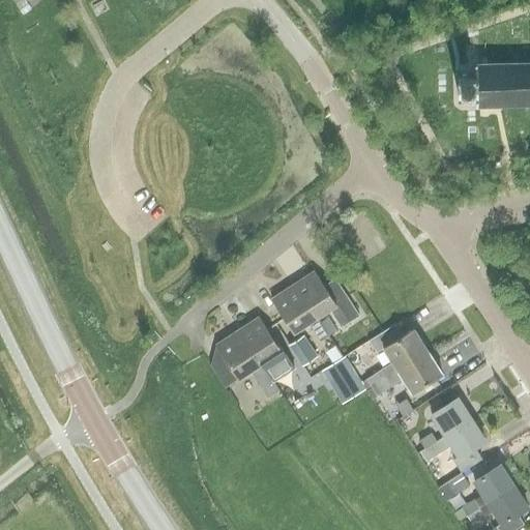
[(529,63),(475,65),(475,77),(458,77),(459,96),(476,96),(476,107),(478,107),(529,106),(529,63)]
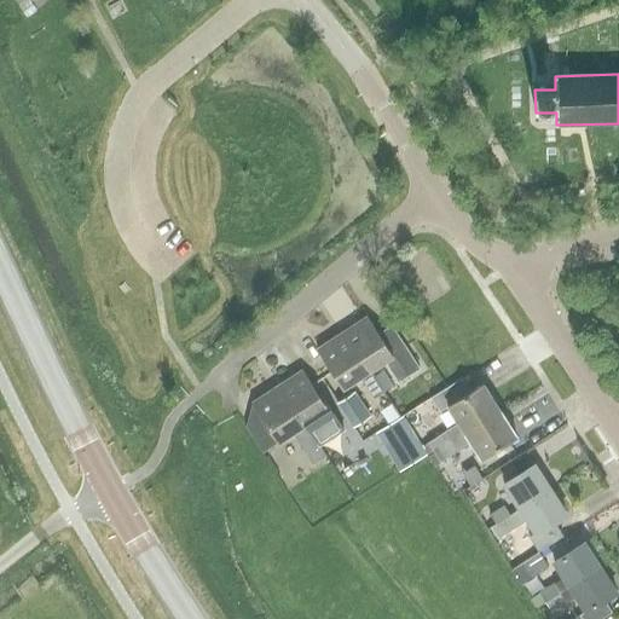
[(369,374),(371,371),(386,362),(399,383),(420,369),(392,327),(379,335),(368,317),(342,334),(369,374)]
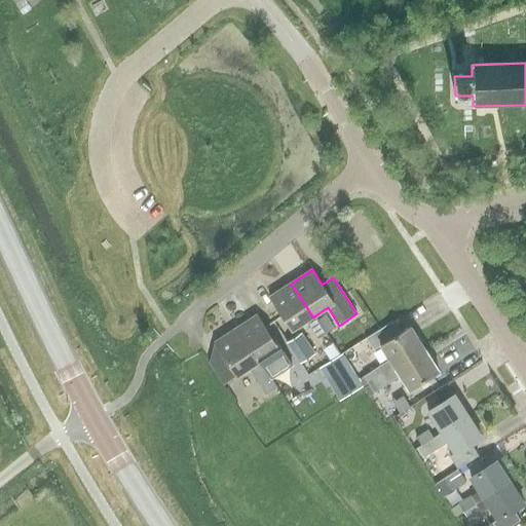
[(318,339),(327,334),(315,315),(313,317),(291,284),(269,297),(292,331),(307,322),(318,339)]
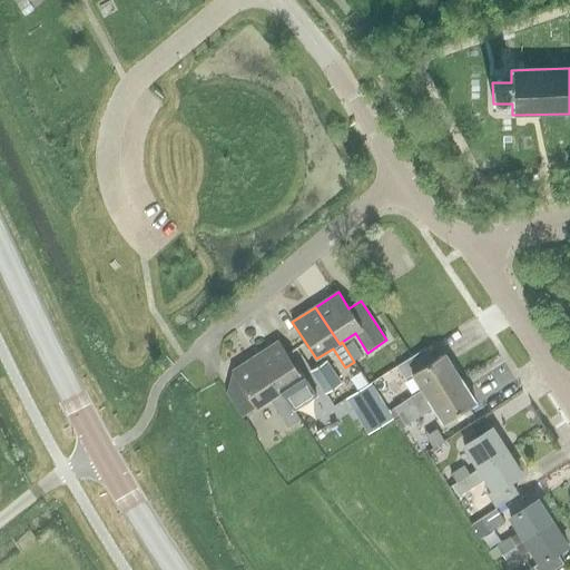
[(279,393),(282,391),(295,383),(307,402),(317,395),(304,375),(302,376),(278,341),(256,356),(279,393)]
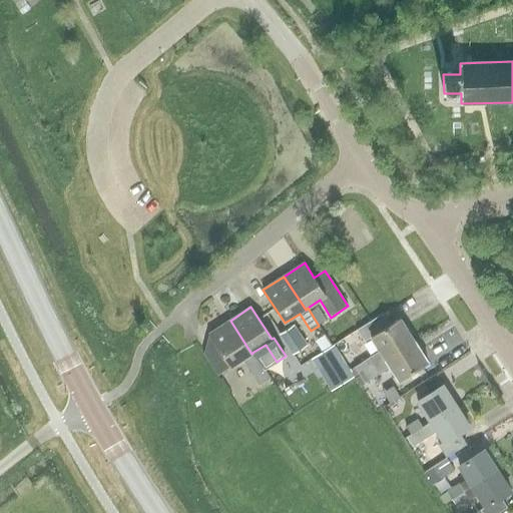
[(360,375),(415,341),(401,319),(390,326),(383,314),(371,322),(358,331),(365,342),(372,338),(380,351),(355,367),(360,375)]
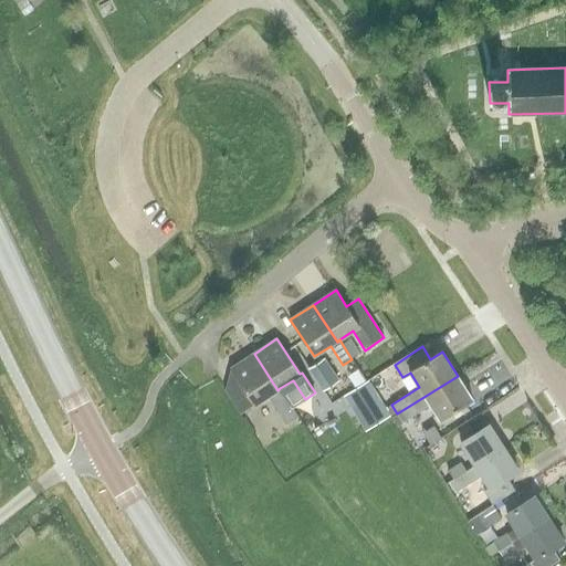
[(293,408),(280,388),(278,390),(254,354),(231,368),(240,383),(227,391),(242,413),(254,405),(271,395),(283,413),(293,408)]
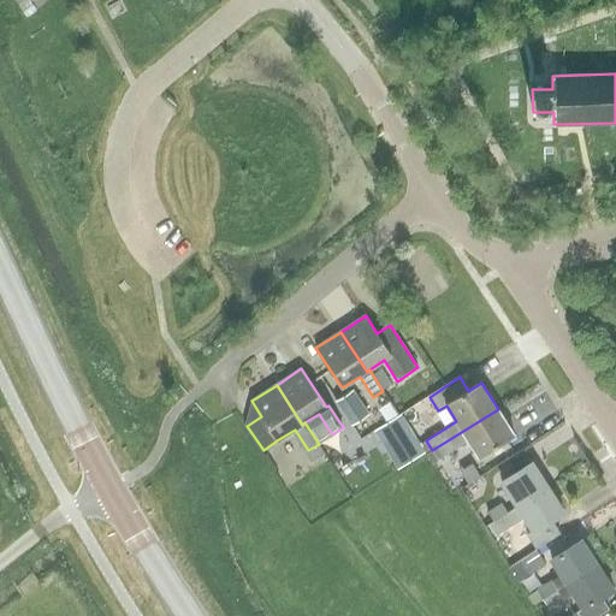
[(353,390),(337,401),(353,425),(368,414),(353,390)]
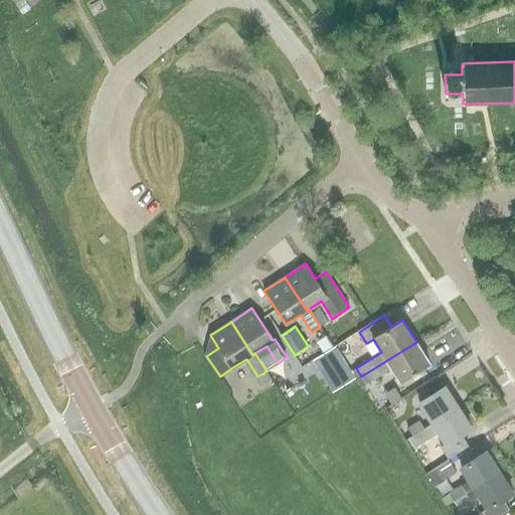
[(430,363),(416,342),(361,376),(366,384),(381,375),(382,375),(392,369),(400,382),(430,363)]
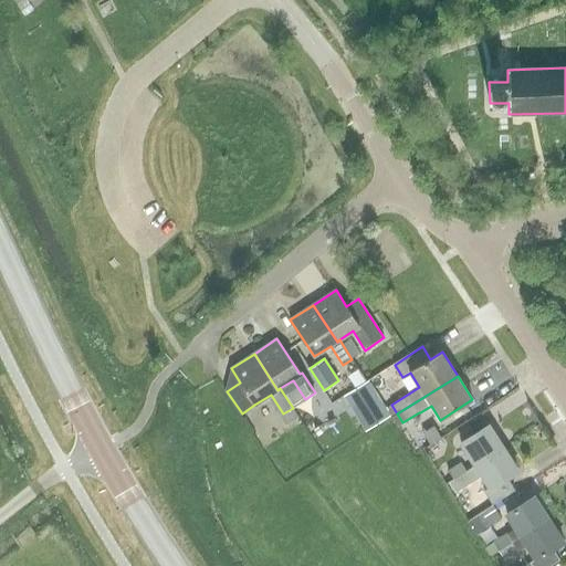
[(356,388),(344,396),(352,409),(365,401),(378,423),(391,416),(369,380),(356,388)]
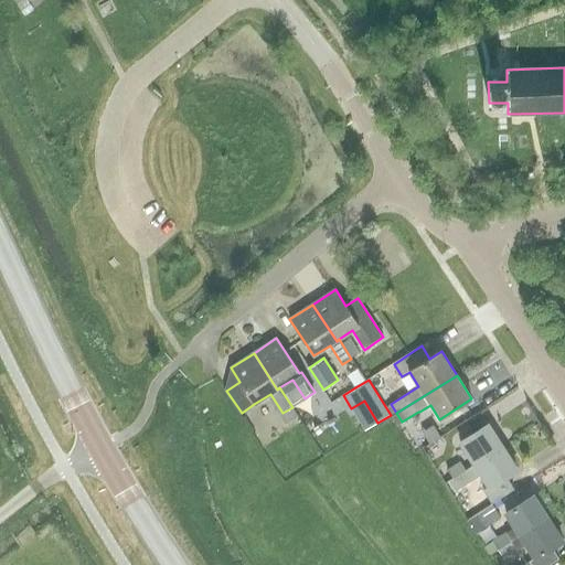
[(523,391),(492,406),(497,415),(528,400),(523,391)]
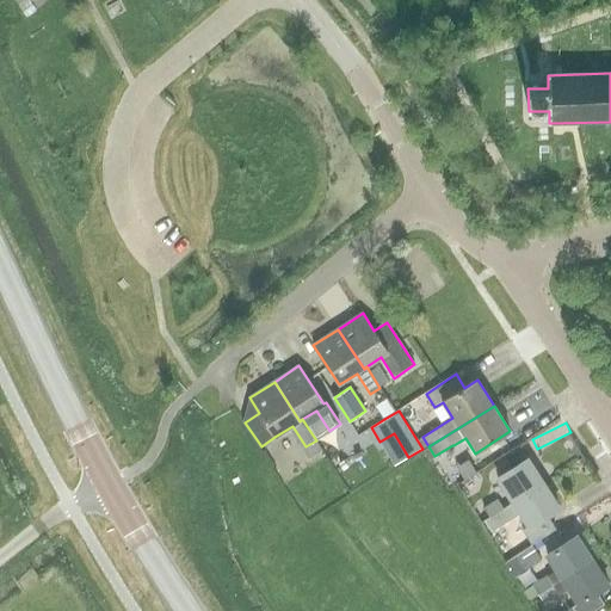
[(341,429),(349,442),(358,436),(351,424),(341,429)]
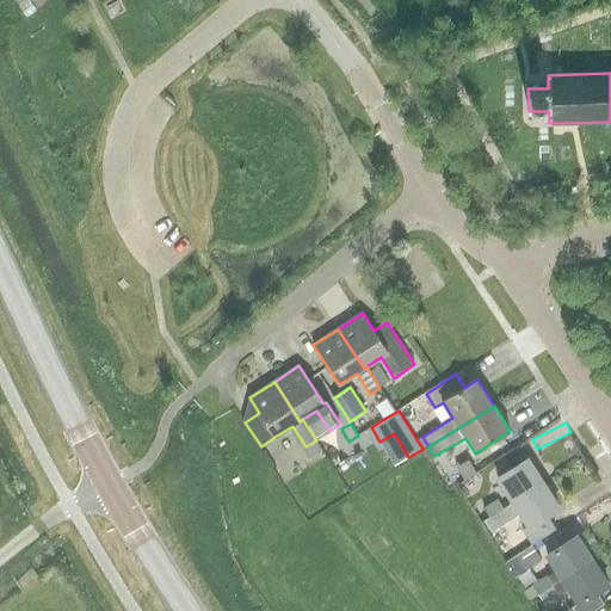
[(483,508),(489,517),(491,518),(543,483),(528,460),(498,479),(513,501),(503,508),(498,499),(483,508)]
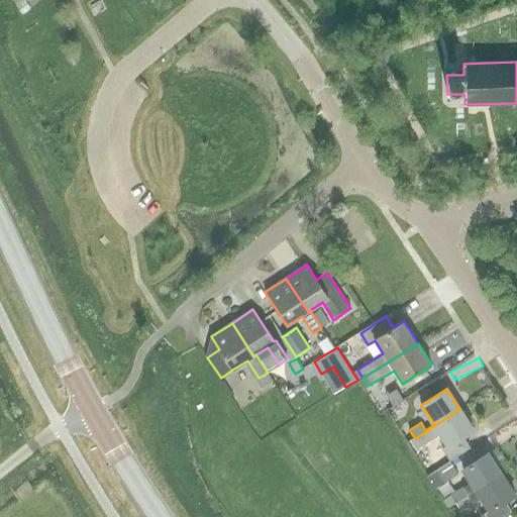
[(415,438),(414,437),(411,440),(417,449),(440,434),(447,444),(442,448),(450,460),(472,447),(463,436),(474,430),(459,409),(415,438)]
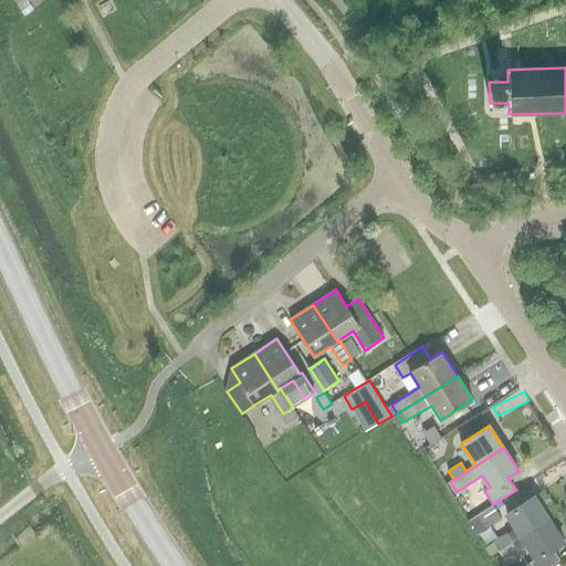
[(493,505),(499,514),(522,500),(515,491),(493,505)]
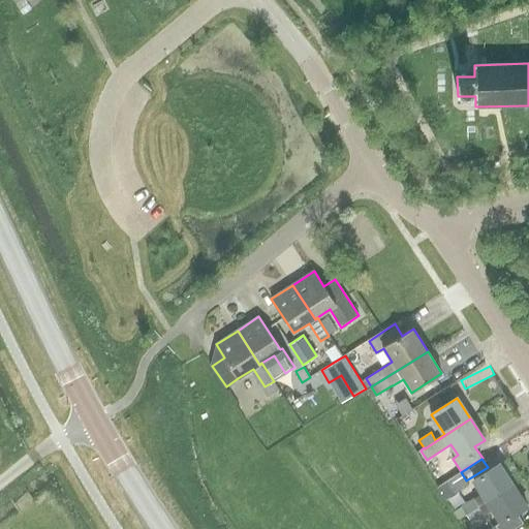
[(460,518),(461,519),(512,485),(500,464),(473,480),(487,501),(478,505),(473,498),(455,510),(460,518)]
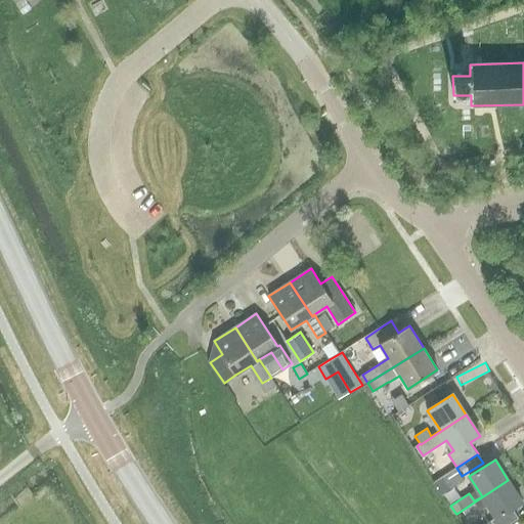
[(508,480),(456,514),(462,521),(488,506),(496,518),(491,521),(492,523),(510,523),(519,519),(512,508),(522,501),(508,480)]
